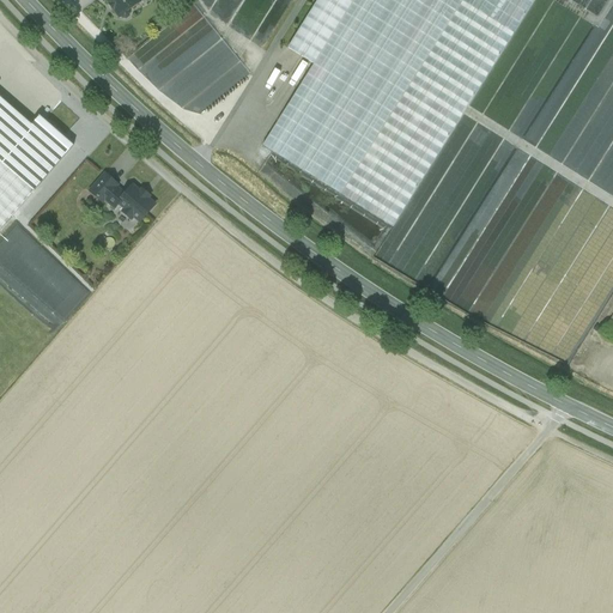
[(105,0),(120,18),(121,17),(122,19),(126,19),(128,17),(129,14),(128,12),(139,4),(135,0),(105,0)]
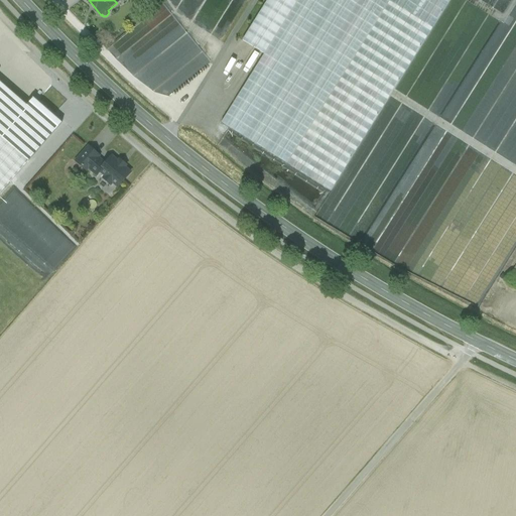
[(297,0),(264,54),(221,123),(287,164),(389,0),(297,0)]
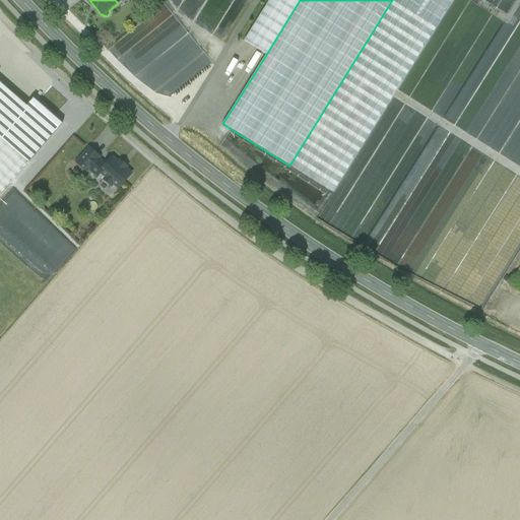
[(269,0),(244,41),(266,55),(300,0),(269,0)]
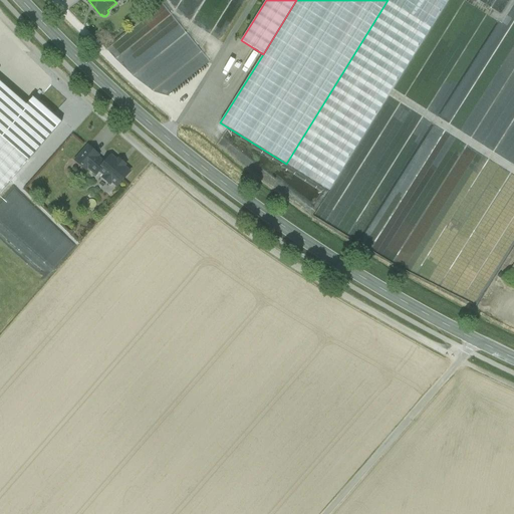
[(159,103),(209,63),(164,6),(152,16),(159,24),(156,26),(161,32),(147,42),(149,44),(136,55),(129,47),(125,49),(122,45),(119,48),(116,44),(112,47),(159,103)]
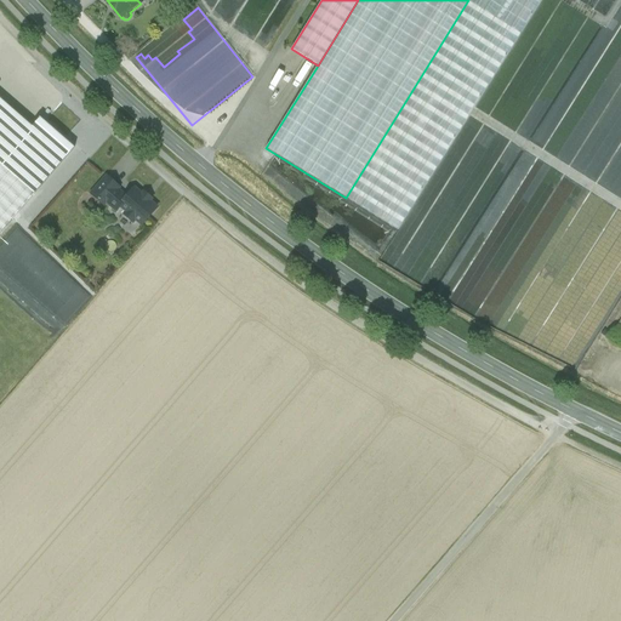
[(0,100),(0,234),(75,149),(39,118),(30,127),(0,100)]
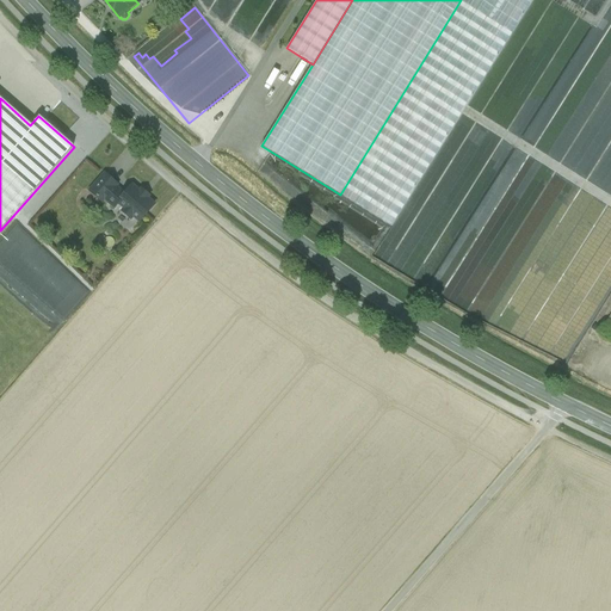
[(105,174),(90,191),(102,202),(112,190),(117,185),(105,174)]
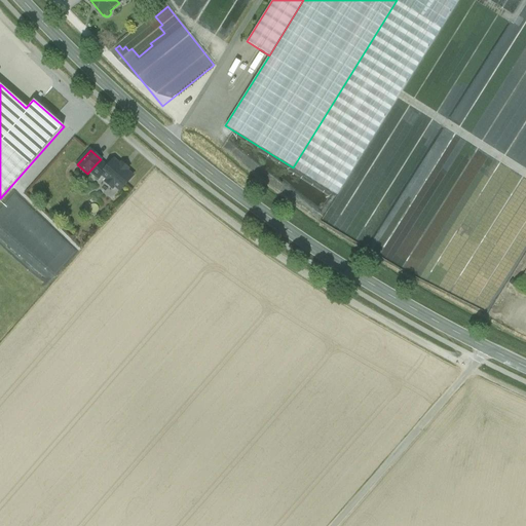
[(120,165),(113,160),(105,171),(97,163),(87,174),(89,172),(99,179),(102,175),(108,180),(106,183),(112,188),(114,186),(120,191),(133,177),(126,171),(127,168),(122,163),(120,165)]
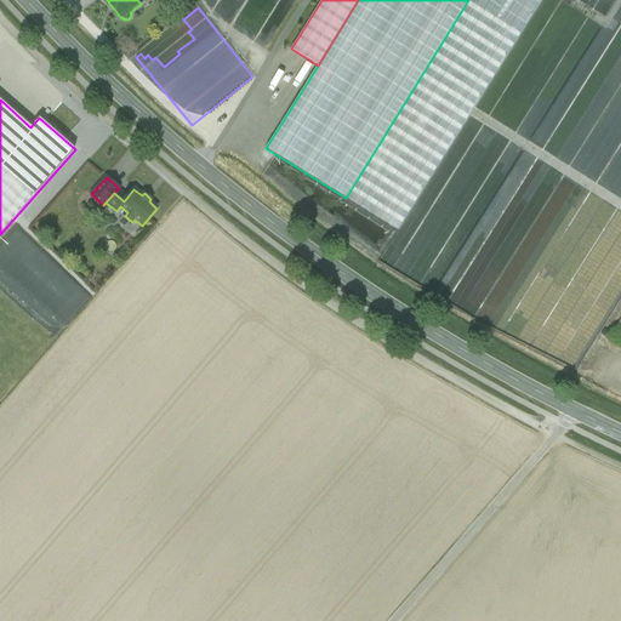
[(575,318),(576,330),(577,330),(592,334),(587,326),(580,328),(580,322),(587,320),(592,315),(588,312),(588,308),(590,298),(581,301),(568,298),(574,292),(573,288),(580,286),(574,280),(563,290),(567,292),(564,302),(563,294),(556,301),(562,307),(567,303),(568,315),(575,318)]
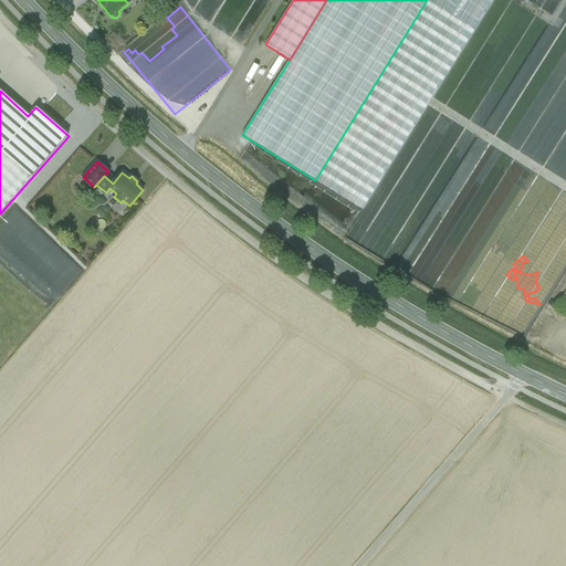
[(565,292),(556,308),(565,314),(565,292)]
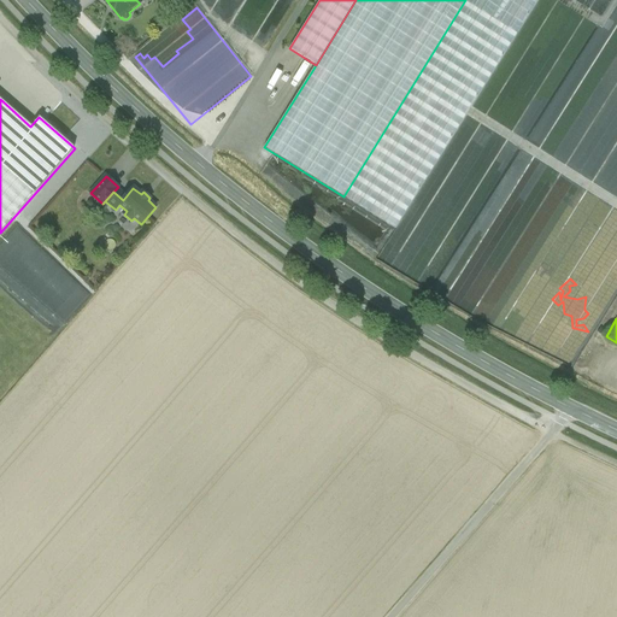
[(599,354),(605,344),(589,336),(585,347),(599,354)]
